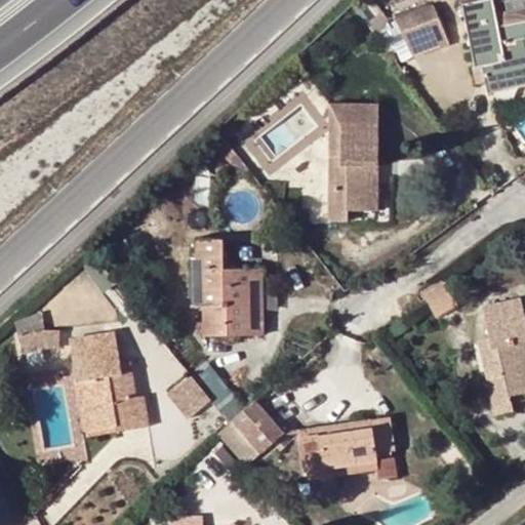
[(482,66),(488,93),(524,85),(524,18),(498,26),(492,0),(476,0),(461,3),(475,68),(482,66)]
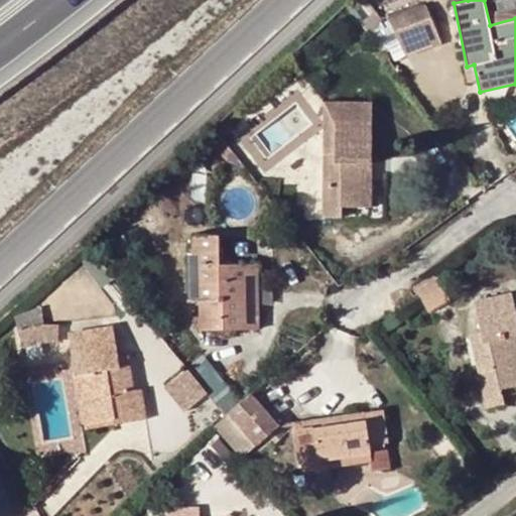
[(393,26),(382,30),(394,62),(407,53),(438,42),(424,4),(390,18),(393,26)]
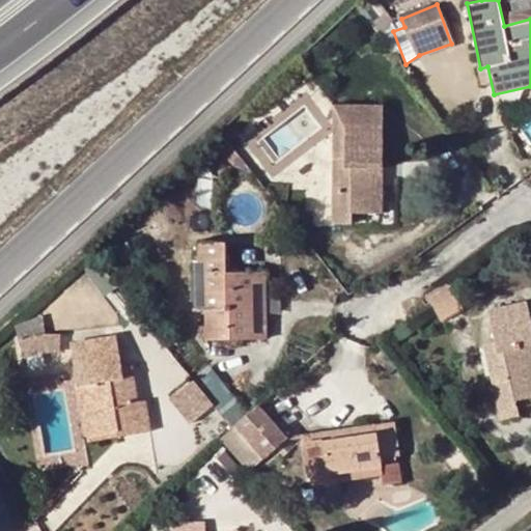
[(382,167),(381,128),(344,128),(344,159),(344,167),(336,168),(337,192),(331,192),(331,223),(351,223),(351,214),(351,199),(373,199),(372,167),(382,167)]
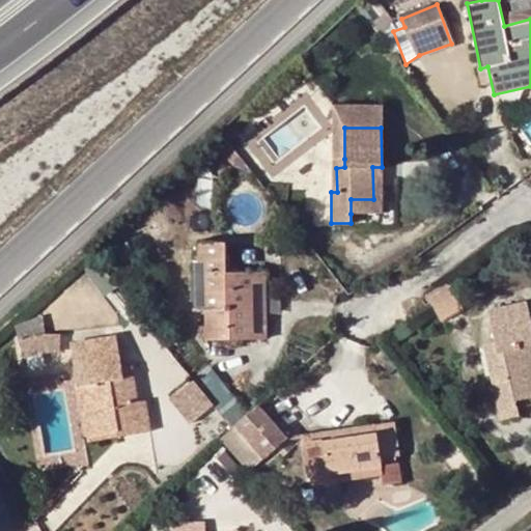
[(344,167),(344,159),(330,159),(331,192),(337,192),(336,168),(344,167)]
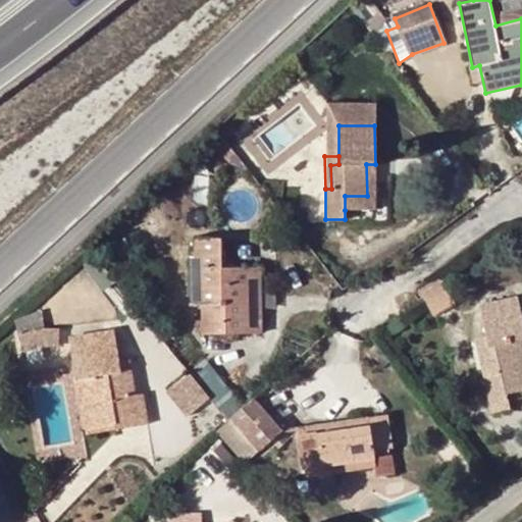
[(375,210),(375,164),(366,164),(367,196),(345,196),(345,210),(375,210)]
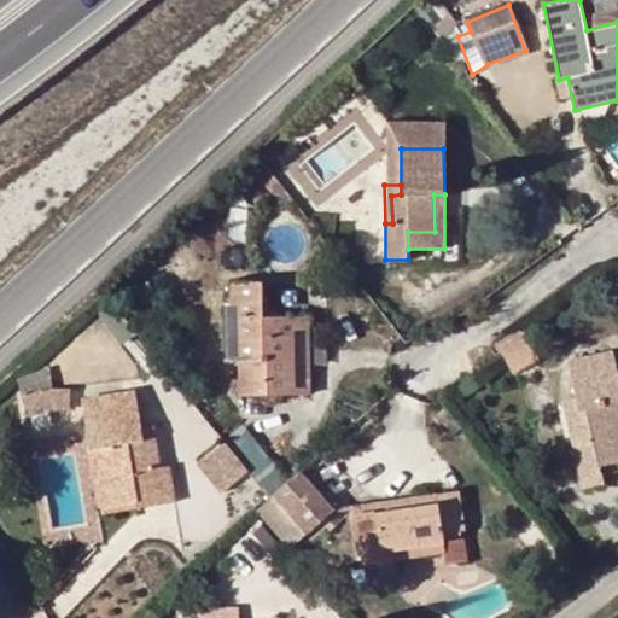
[(307,394),(307,315),(262,316),(262,281),(231,283),(231,303),(225,303),(225,361),(238,360),(238,395),(307,394)]
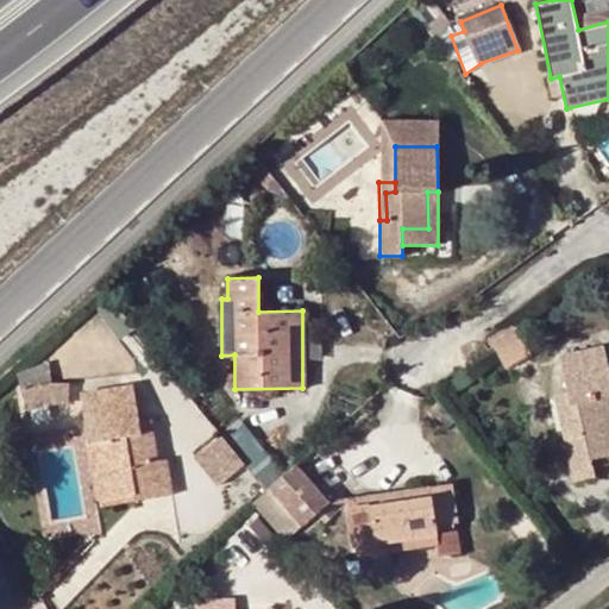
[(488,339),(496,355),(506,369),(529,355),(512,324),(488,339)]
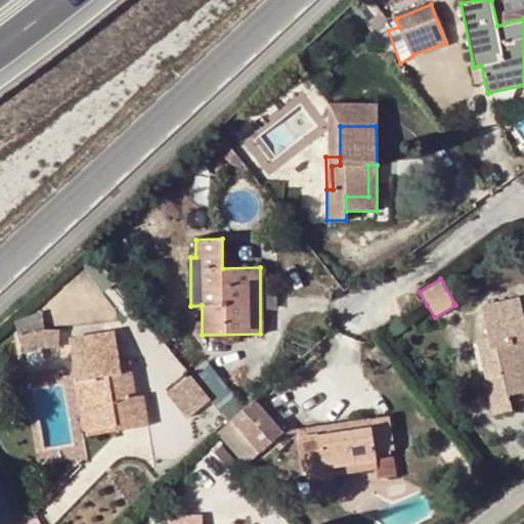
[(523,340),(523,318),(519,297),(481,305),(488,337),(490,345),(484,347),(490,373),(484,375),(493,413),(512,409),(508,395),(505,384),(523,379),(523,357),(520,341),(523,340)]
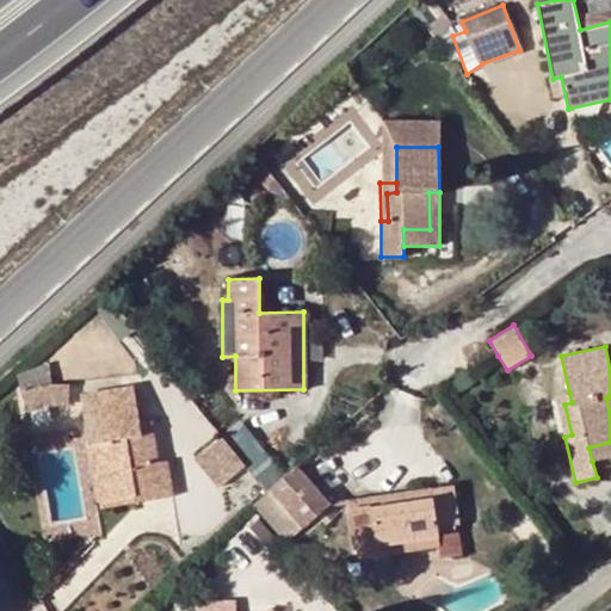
[(20,392),(24,408),(38,405),(50,403),(60,403),(67,405),(68,384),(53,384),(44,386),(35,387),(20,392)]
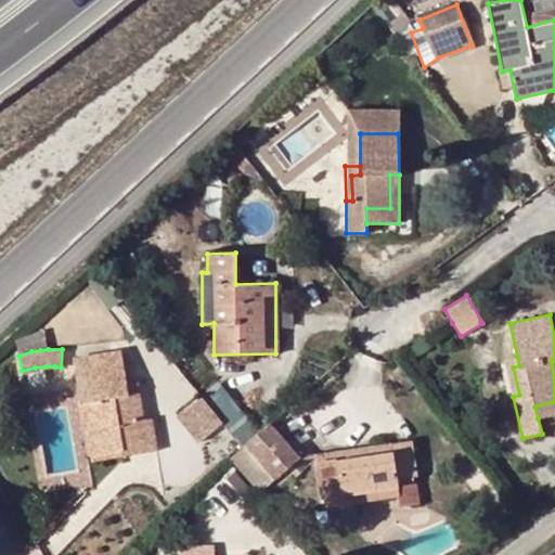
[(118,460),(154,455),(150,427),(143,428),(136,429),(132,398),(126,397),(125,389),(123,370),(128,369),(126,357),(120,359),(119,352),(73,359),(79,403),(88,402),(94,456),(118,452),(118,460)]
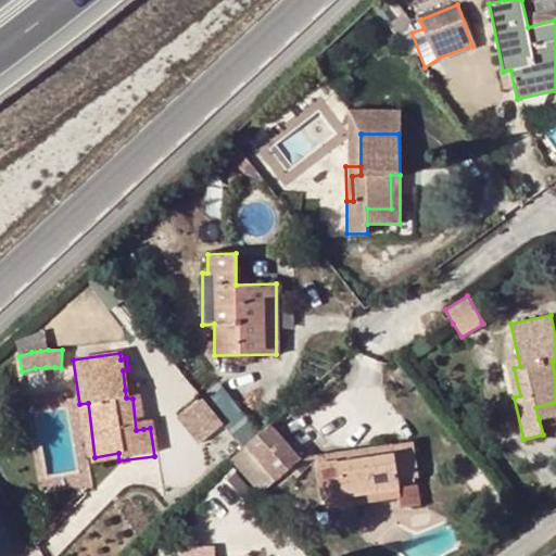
[(505,361),(514,397),(520,395),(514,368),(520,366),(518,357),(505,361)]
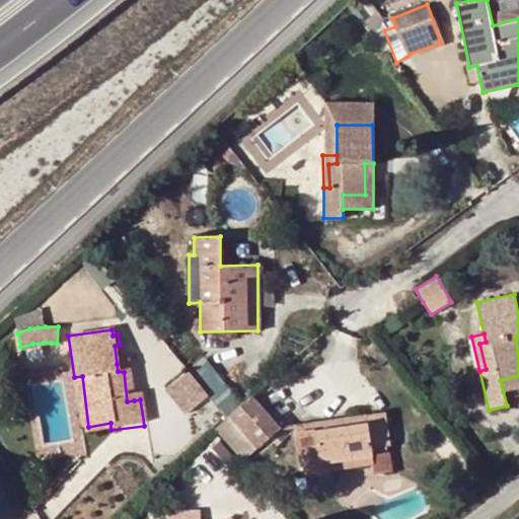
[(518,387),(518,337),(515,338),(518,354),(518,375),(500,380),(503,391),(518,387)]
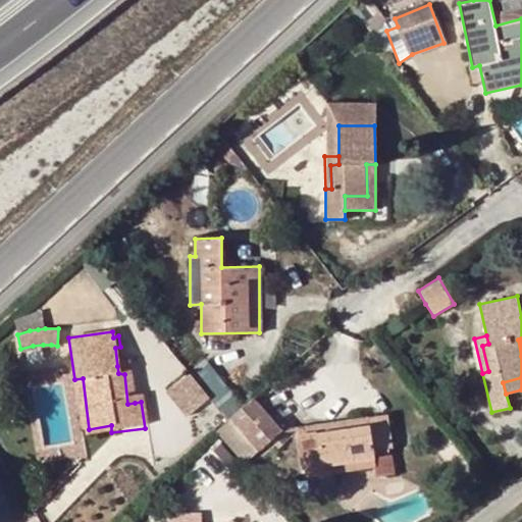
[(127,404),(135,403),(129,365),(117,366),(118,373),(124,374),(127,404)]
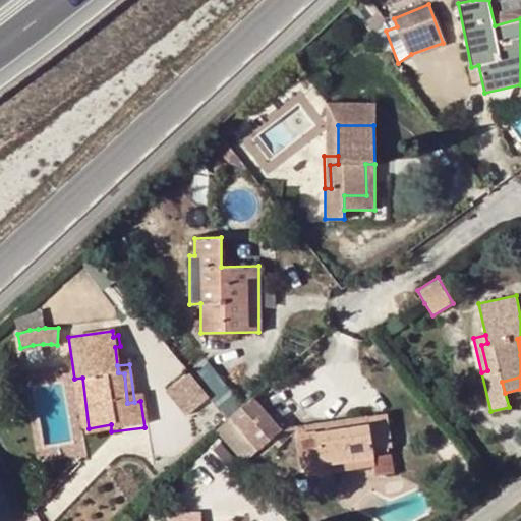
[(212,400),(192,374),(169,393),(189,417),(212,400)]
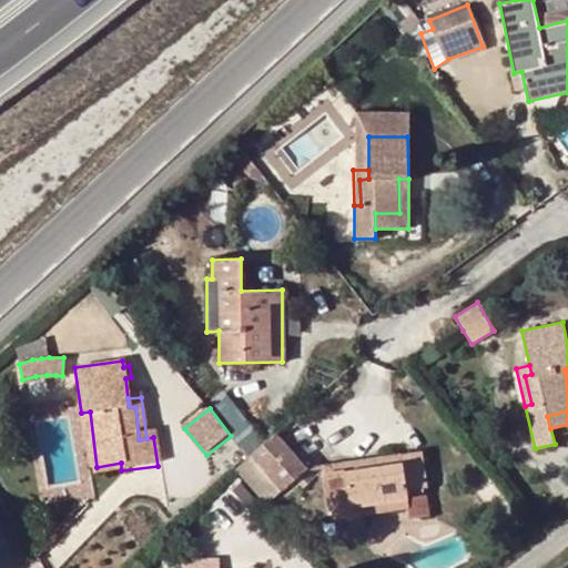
[(89,475),(121,470),(121,463),(97,467),(90,412),(81,413),(89,475)]
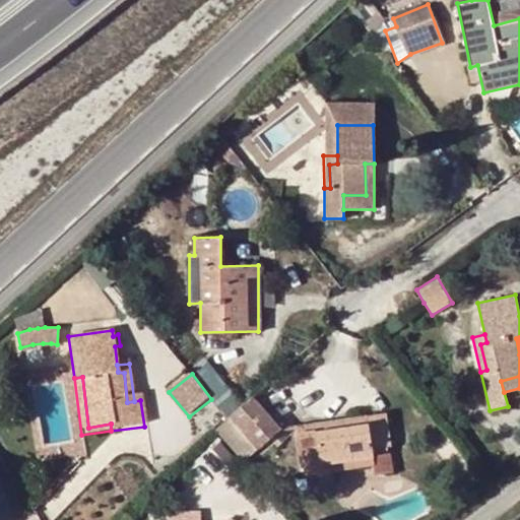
[(256,401),(235,421),(261,449),(281,430),(256,401)]
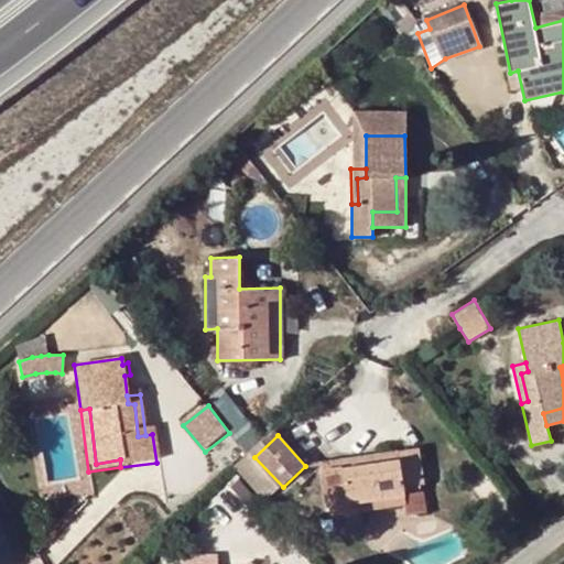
[(234,448),(220,458),(228,468),(241,457),(234,448)]
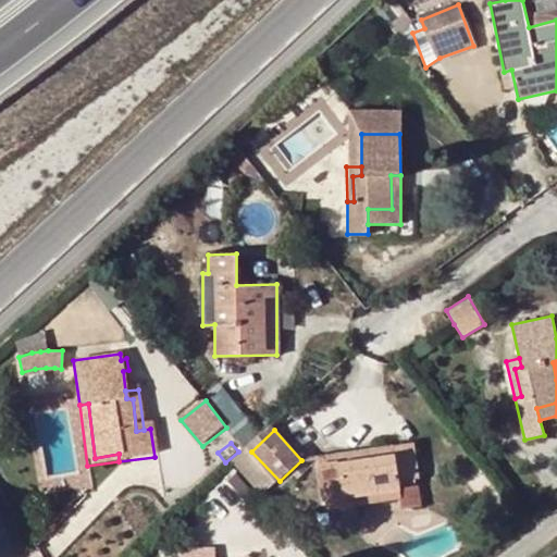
[(339,469),(338,460),(319,463),(326,512),(346,509),(345,499),(380,495),(382,504),(399,500),(400,508),(419,506),(416,480),(418,479),(415,448),(374,455),(375,463),(339,469)]
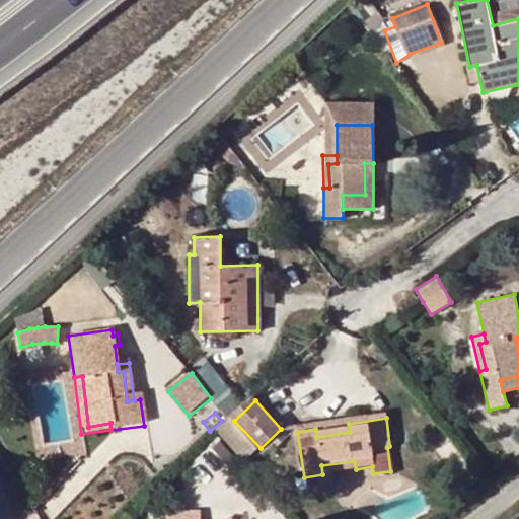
[(349,424),(315,429),(316,437),(350,432),(349,424)]
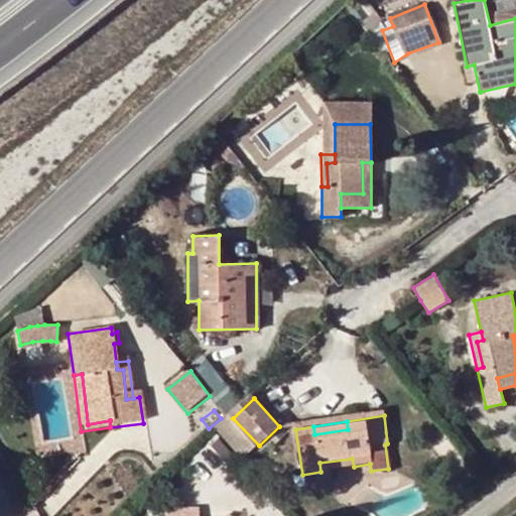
[(319,463),(320,472),(354,467),(352,459),(319,463)]
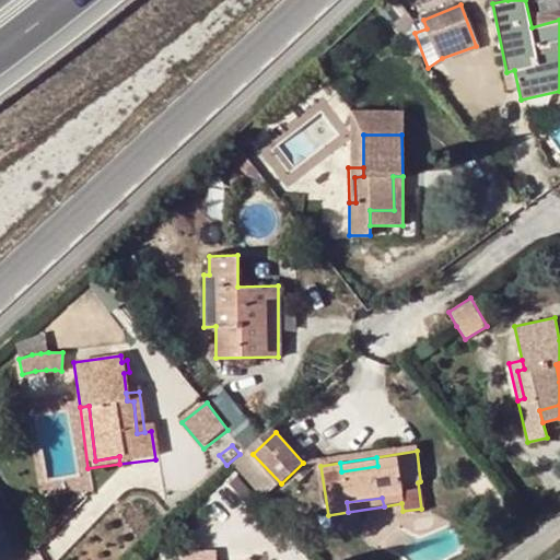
[(214,559),(214,550),(182,551),(182,559),(214,559)]
